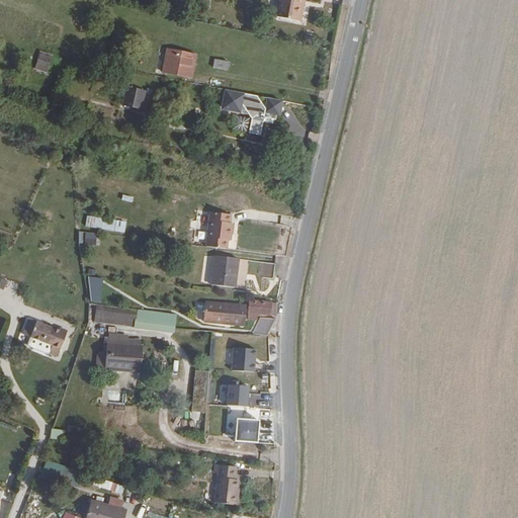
[(306,0),(284,0),(283,11),(282,17),(306,22),(309,4),(306,4),(306,0)]
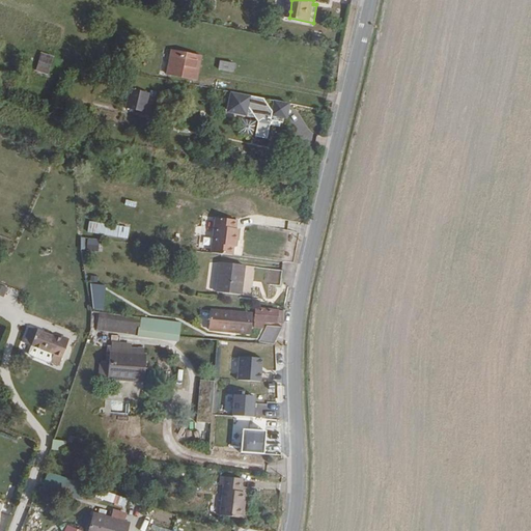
[(199,56),(171,51),(166,76),(194,82),(196,75),(192,74),(195,61),(198,62),(199,56)]
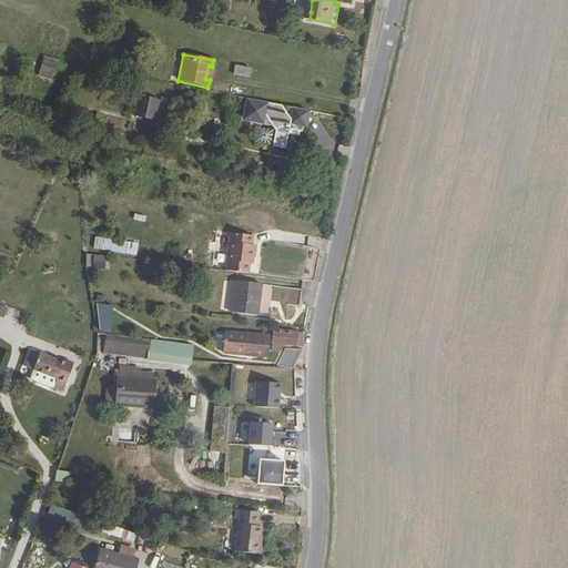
[(52,79),(58,59),(44,56),(39,74),(52,79)]
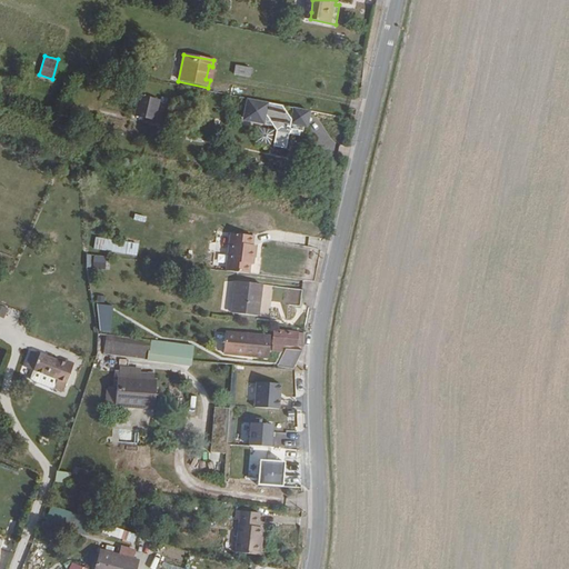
[(235,68),(232,78),(248,80),(249,70),(239,68),(235,68)]
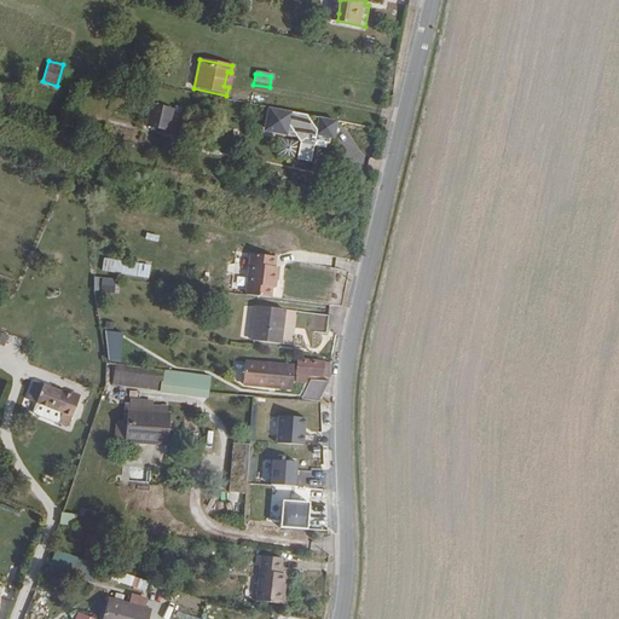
[(157,108),(151,105),(146,127),(152,128),(157,108)]
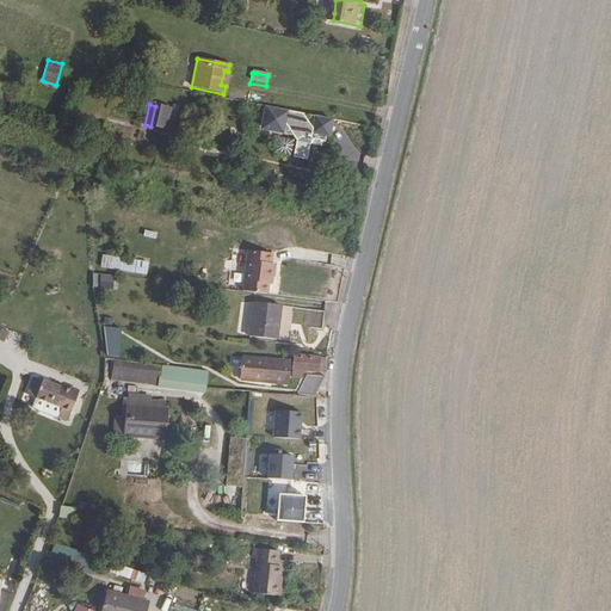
[(173,104),(171,124),(177,125),(180,105),(173,104)]
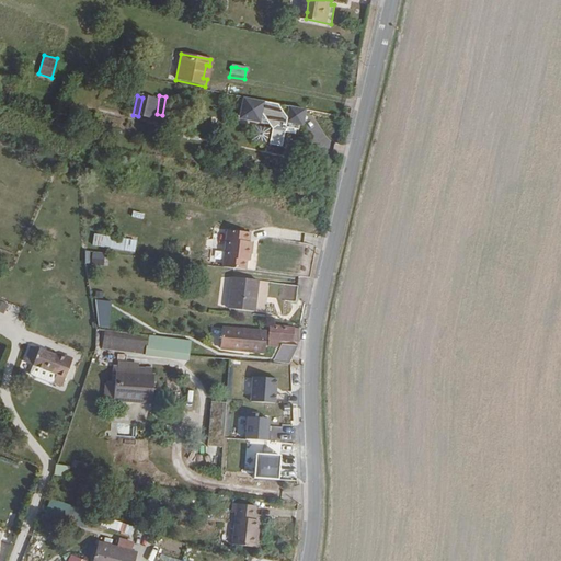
[(156,100),(142,98),(138,116),(147,117),(149,110),(153,111),(156,100)]
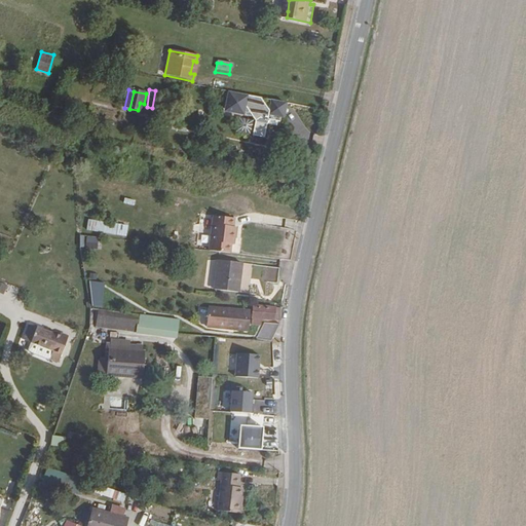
[(285,104),(227,92),(224,108),(226,112),(251,118),(253,123),(258,119),(262,120),(262,121),(267,123),(266,121),(276,122),(278,119),(280,119),(285,104)]
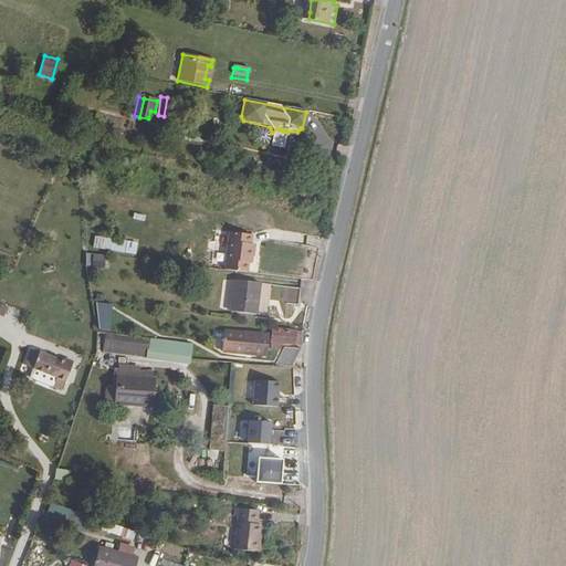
[(135,211),(133,218),(145,221),(146,215),(135,211)]
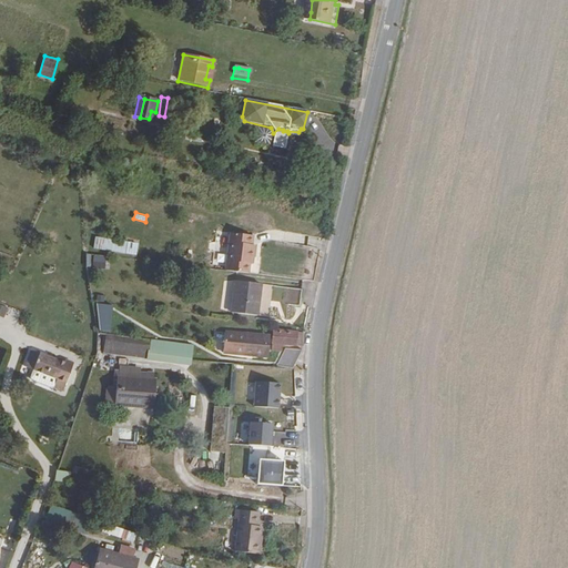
[(253,245),(254,236),(232,232),(229,244),(255,250),(256,245),(253,245)]
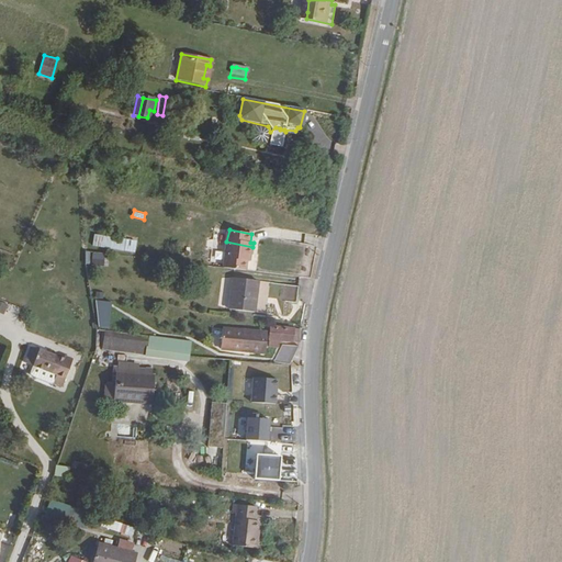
[(136,251),(137,239),(94,235),(93,247),(136,251)]
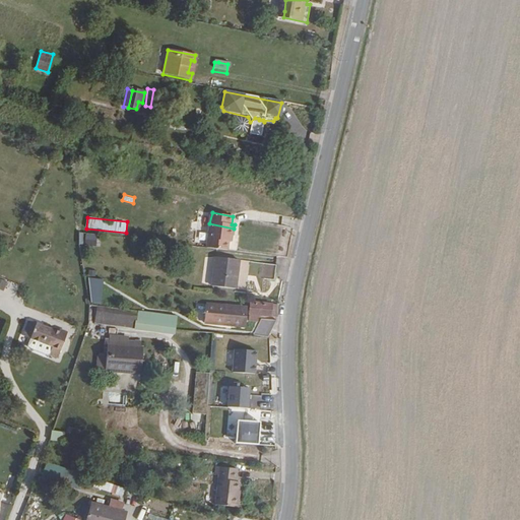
[(234,229),(209,223),(206,247),(228,250),(229,242),(230,235),(233,236),(234,229)]
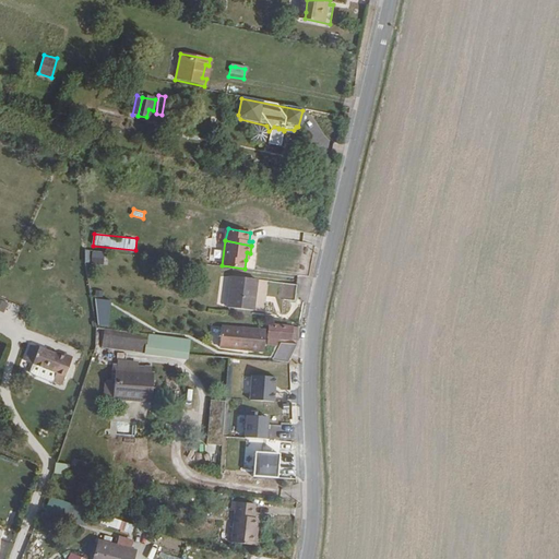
[(85,250),(85,263),(105,264),(105,251),(85,250)]
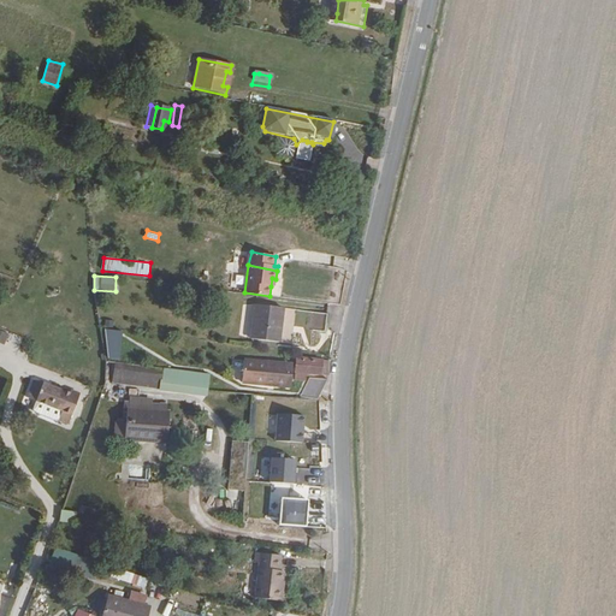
[(282,308),(255,304),(249,338),(277,343),(282,308)]
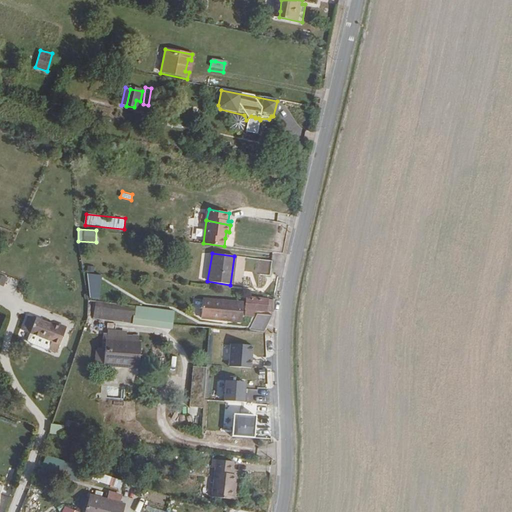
[(271,262),(256,260),(253,275),(268,277),(271,262)]
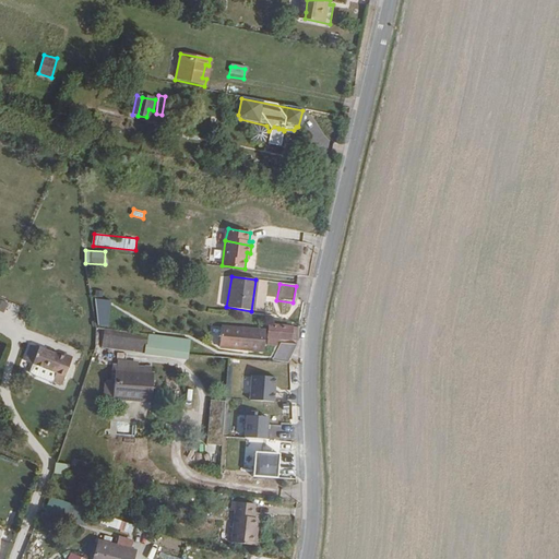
[(96,325),(110,326),(111,299),(97,298),(96,325)]
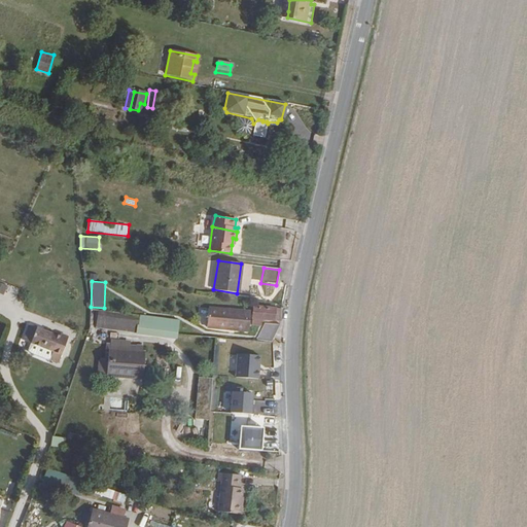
[(223,328),(225,309),(207,306),(204,325),(223,328)]
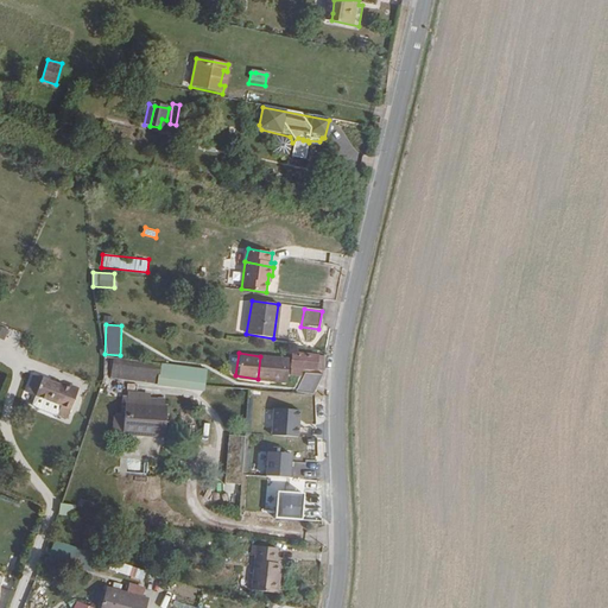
[(290,355),(289,369),(297,371),(318,374),(322,360),(290,355)]
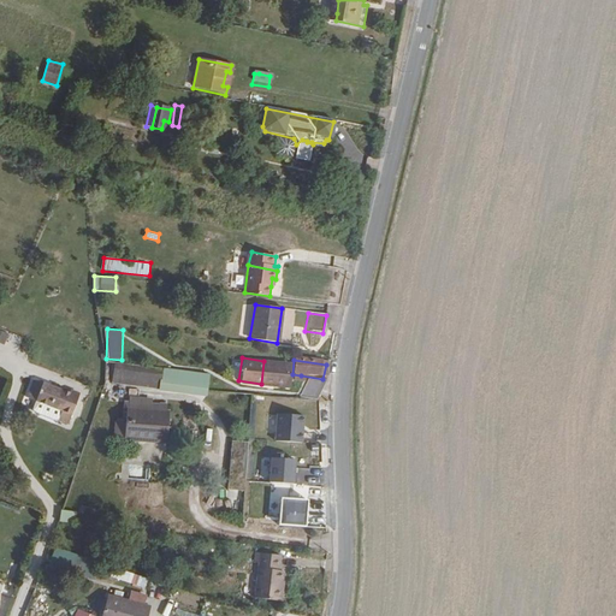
[(286,365),(264,361),(261,384),(283,386),(286,365)]
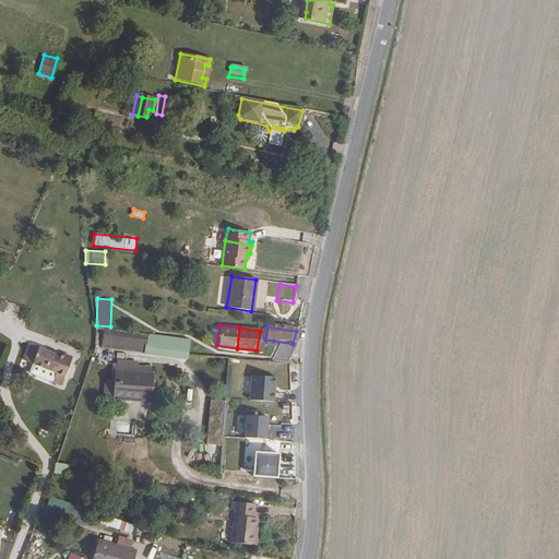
[(146,351),(149,333),(105,329),(103,345),(146,351)]
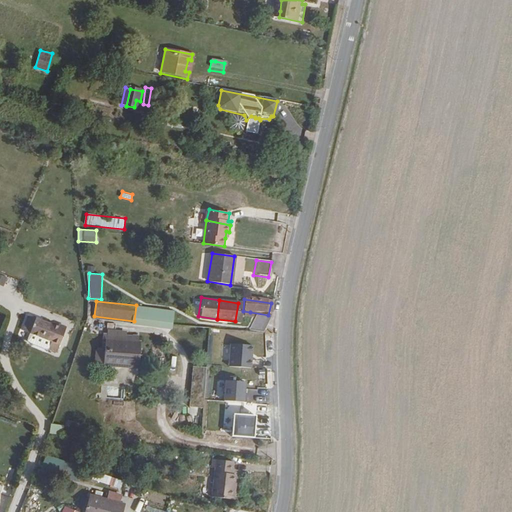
[(134,321),(134,323),(172,327),(174,310),(136,305),(134,321)]
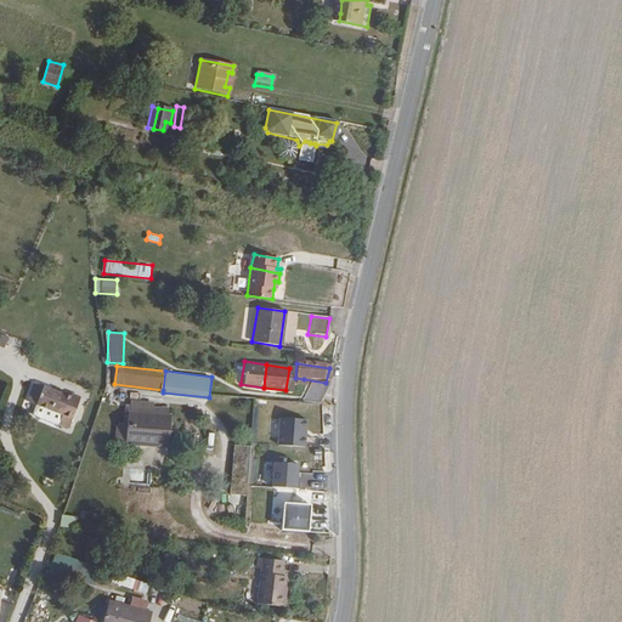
[(41,394),(45,385),(35,382),(33,391),(41,394)]
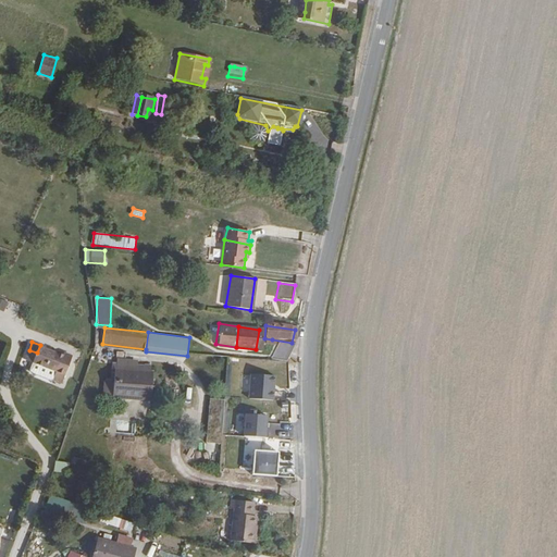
[(29,350),(25,358),(57,371),(53,380),(62,384),(72,357),(63,354),(40,345),(37,353),(29,350)]
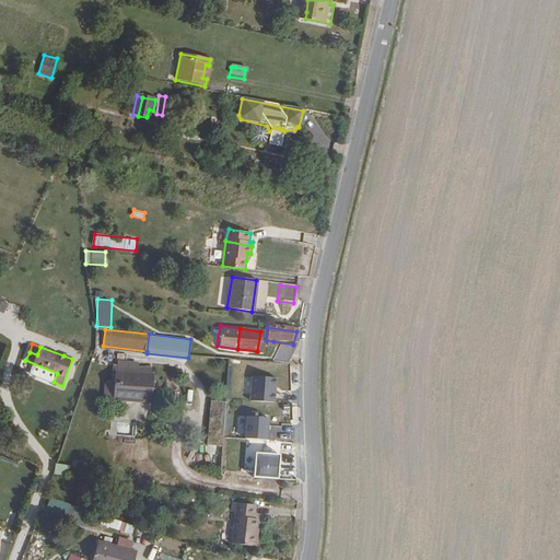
[(155,397),(158,375),(119,371),(116,400),(142,403),(143,396),(155,397)]
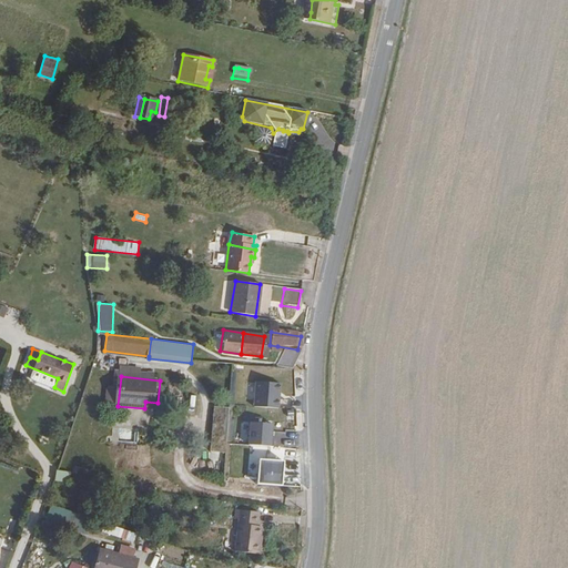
[(256,409),(281,412),(283,386),(259,384),(256,409)]
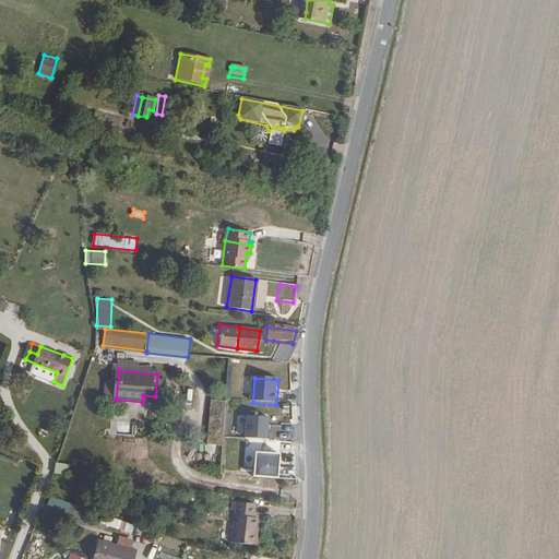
[(247,441),(271,443),(272,435),(269,435),(270,420),(248,418),(247,441)]
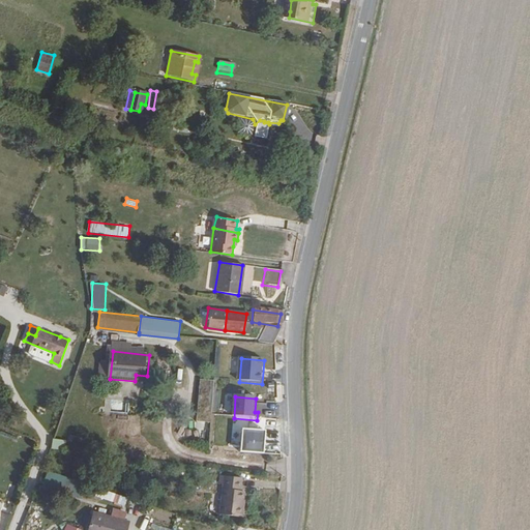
[(265,458),(267,434),(244,432),(242,455),(265,458)]
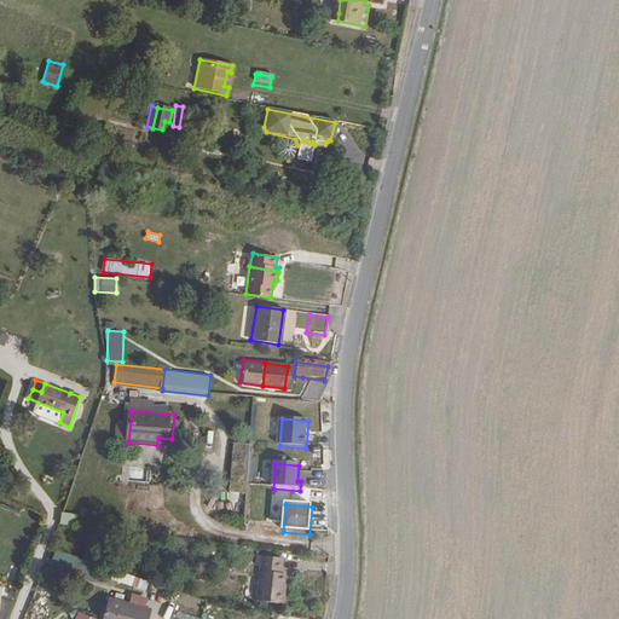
[(63,512),(61,524),(74,526),(76,514),(63,512)]
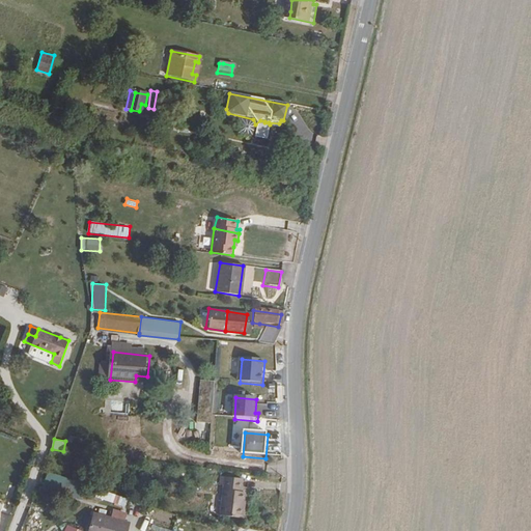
[(244,482),(226,480),(221,519),(243,522),(247,495),(242,495),(244,482)]
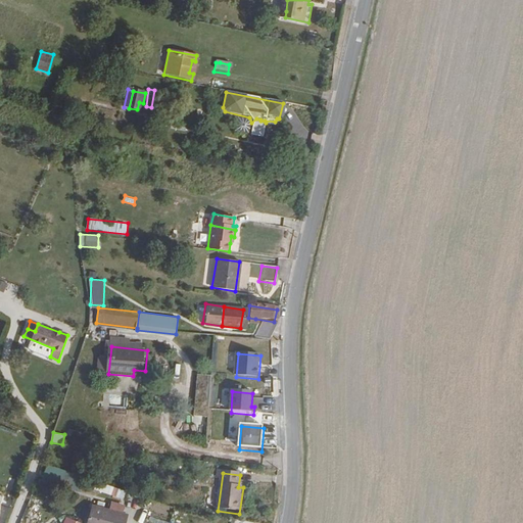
[(101,484),(99,493),(122,496),(123,488),(101,484)]
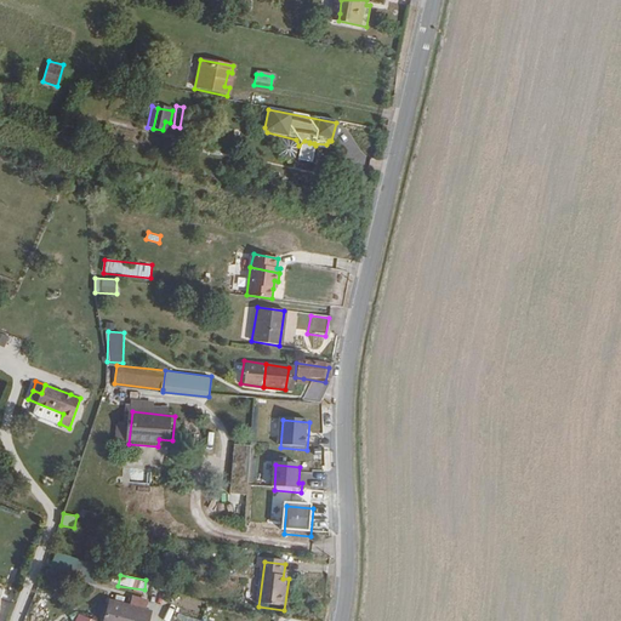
[(108,602),(102,620),(146,620),(148,613),(108,602)]
